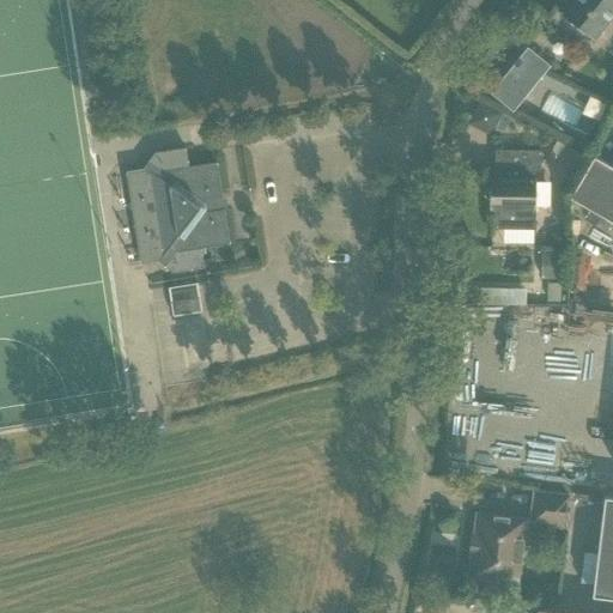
[(612,0),(571,0),(560,13),(580,29),(593,40),(599,32),(612,14),(612,0)]
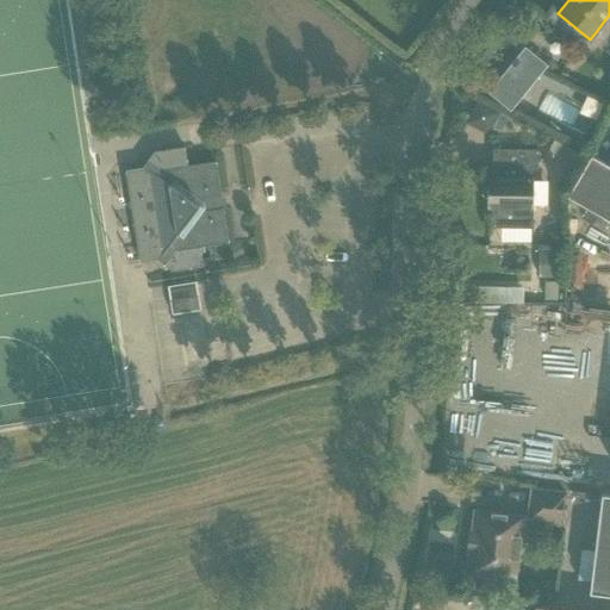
[(506,78),(492,94),(510,109),(524,91),(506,78)]
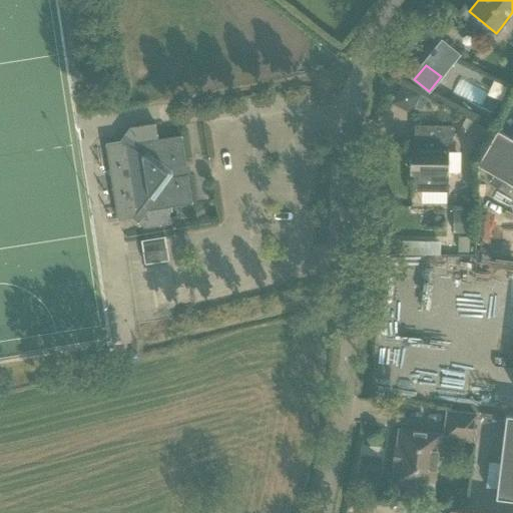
[(104,99),(106,109),(116,108),(115,97),(104,99)]
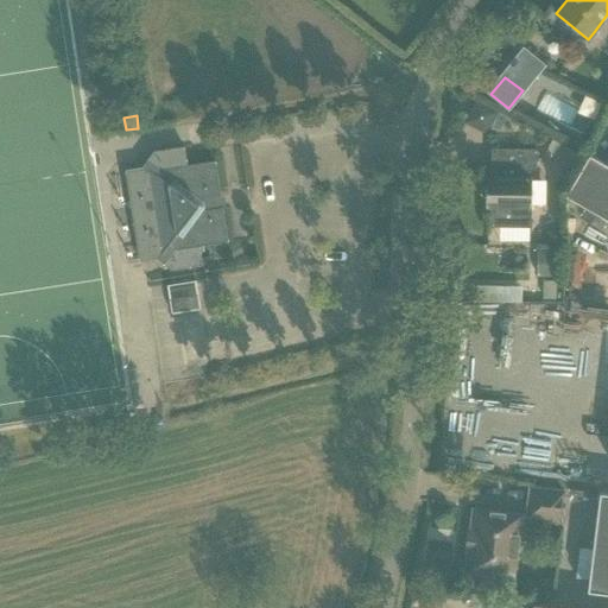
[(486,176),(485,208),(489,208),(489,227),(531,227),(531,209),(531,204),(531,181),(531,177),(530,177),(530,166),(536,166),(537,150),(491,149),(491,166),(498,166),(498,177),(486,176)]
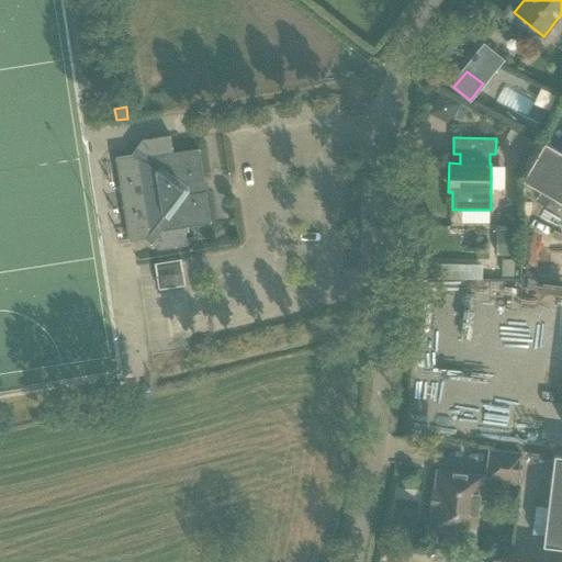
[(561,153),(559,152),(544,143),(523,181),(561,203),(561,153)]
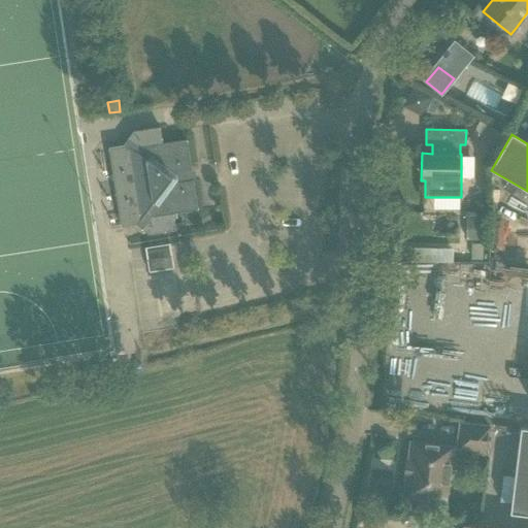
[(219,260),(199,139),(146,147),(166,268),(219,260)]
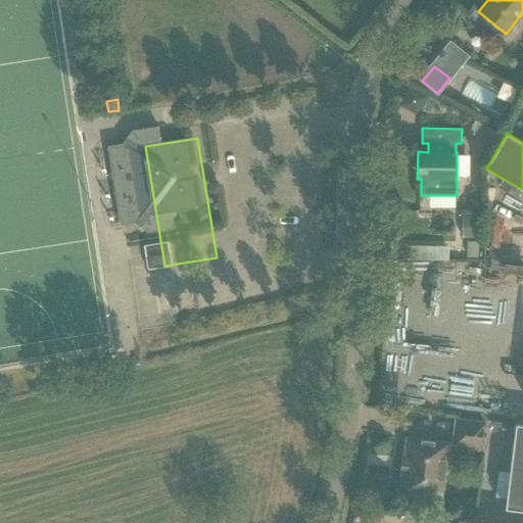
[(470,196),(469,209),(481,209),(482,196),(470,196)]
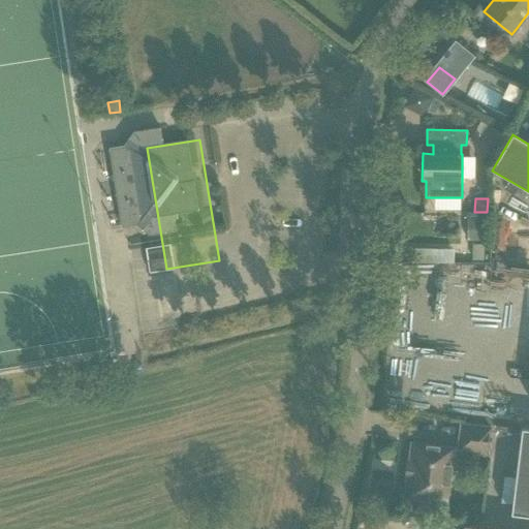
[(467,218),(467,243),(485,243),(485,218),(467,218)]
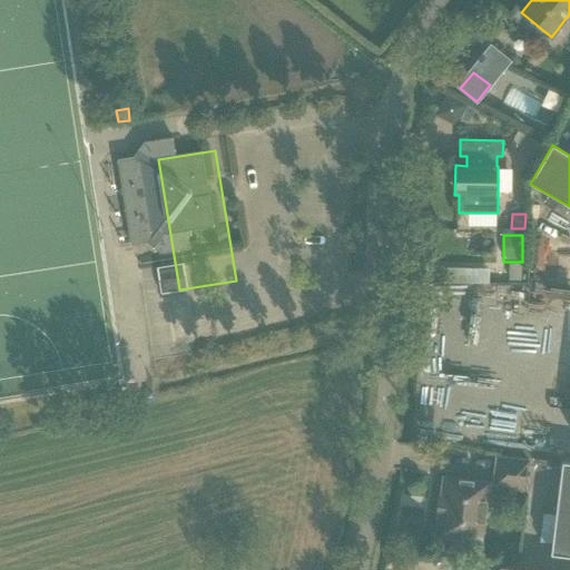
[(509,265),(509,282),(520,282),(520,265),(509,265)]
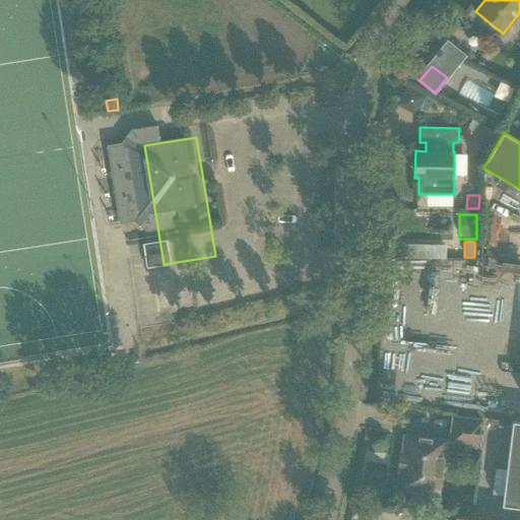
[(446,257),(446,244),(416,244),(415,256),(446,257)]
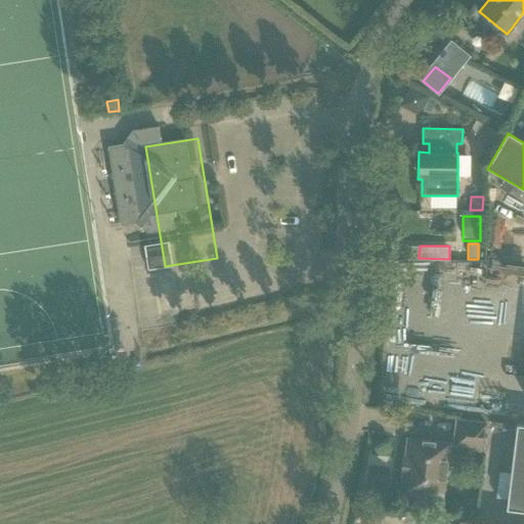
[(453,445),(453,446),(463,448),(482,450),(485,425),(456,421),(453,445)]
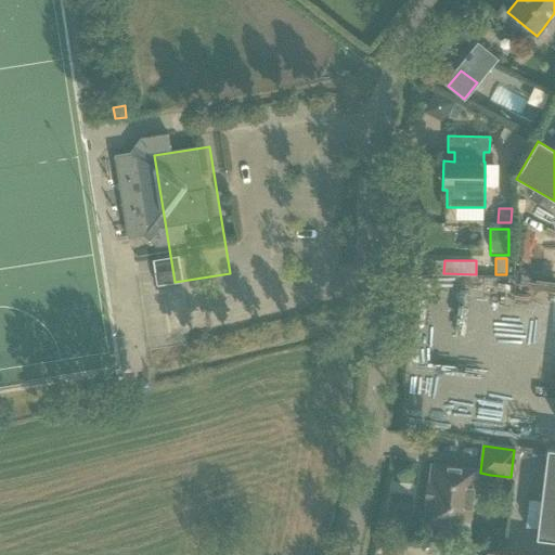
[(554,450),(546,450),(536,540),(554,541),(554,450)]
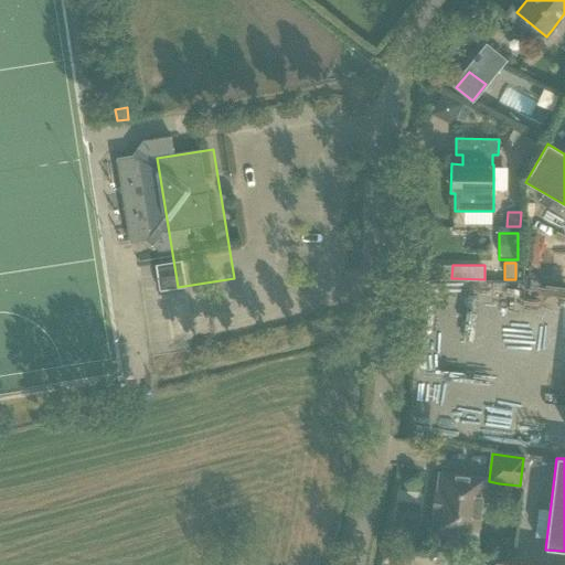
[(435,511),(433,530),(477,535),(480,501),(497,503),(499,483),(489,481),(489,480),(483,479),(440,473),(437,493),(435,493),(433,511),(435,511)]
